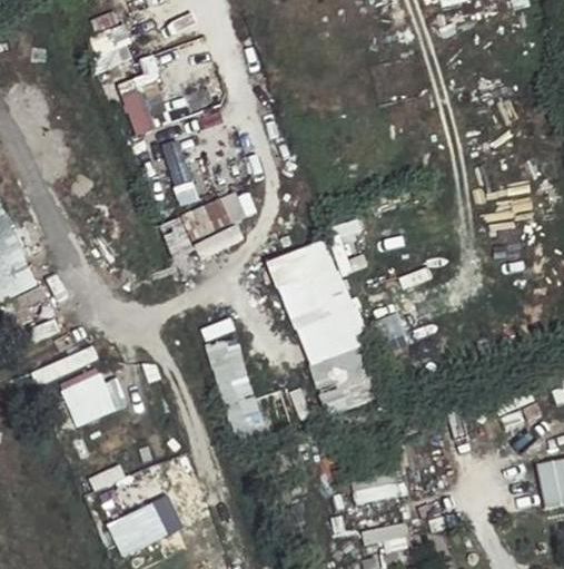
[(121,23),(88,36),(99,69),(134,58),(121,23)]
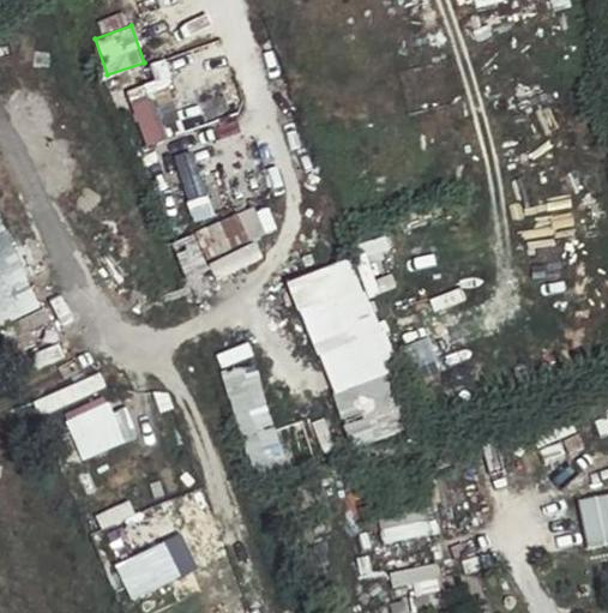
[(138,144),(158,143),(156,98),(136,101),(138,144)]
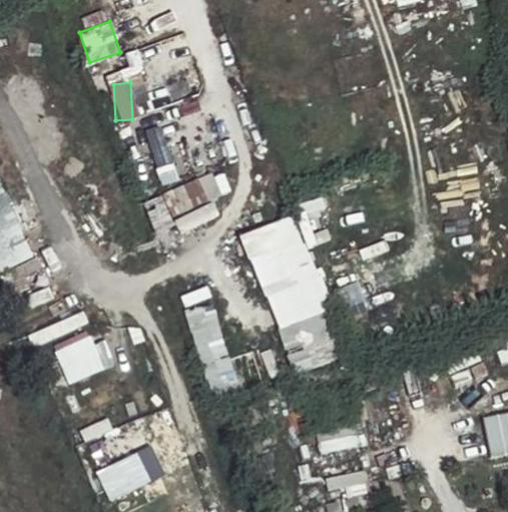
[(160,185),(177,180),(160,125),(143,130),(160,185)]
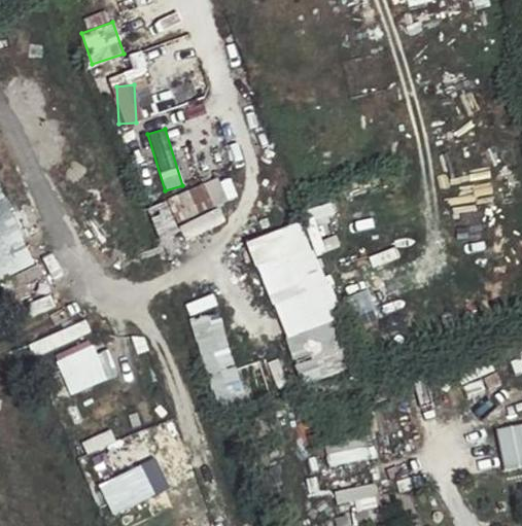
[(145,210),(163,245),(220,217),(215,206),(237,196),(224,171),(145,210)]
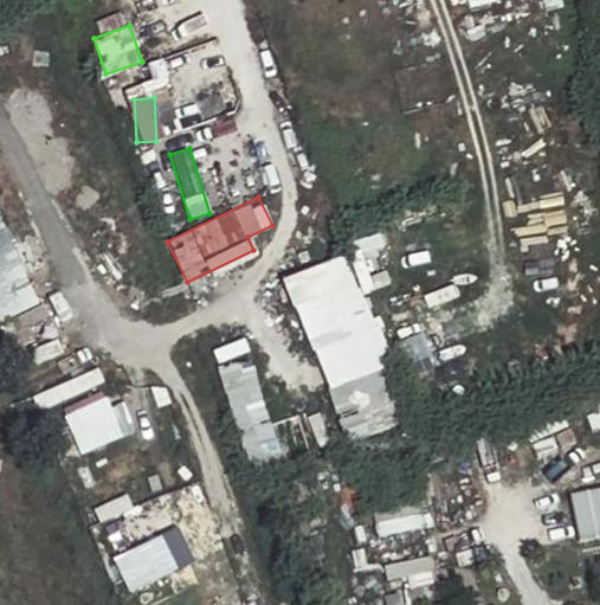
[(0,320),(38,307),(0,207),(0,320)]
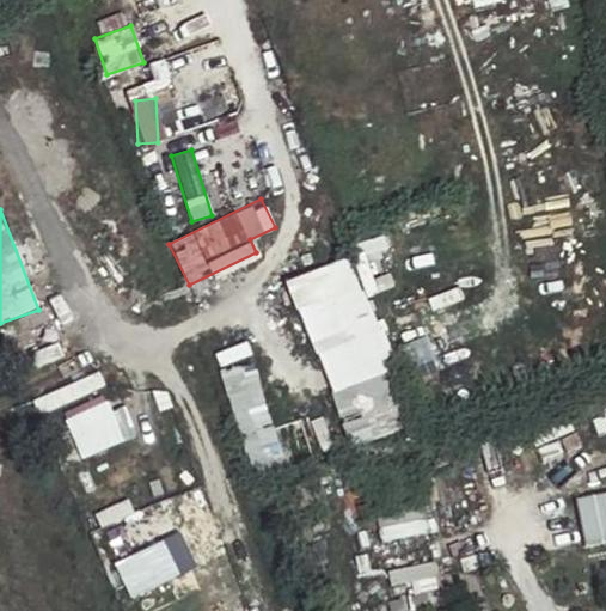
[(359,257),(293,276),(346,448),(411,428),(359,257)]
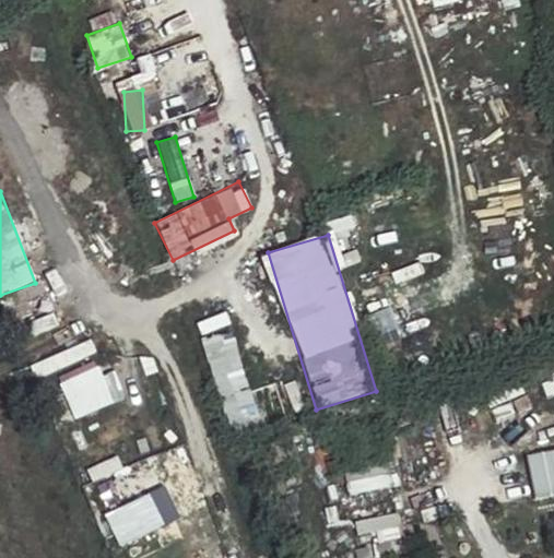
[(228,312),(197,322),(228,427),(260,417),(228,312)]
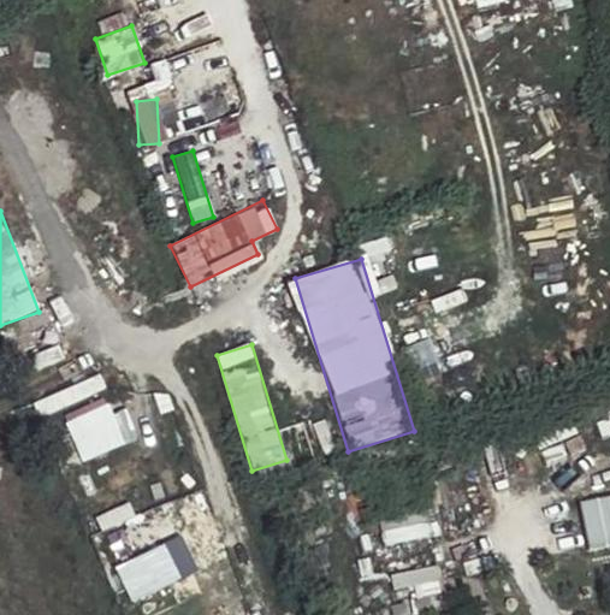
[(82,461),(128,441),(106,394),(60,414),(82,461)]
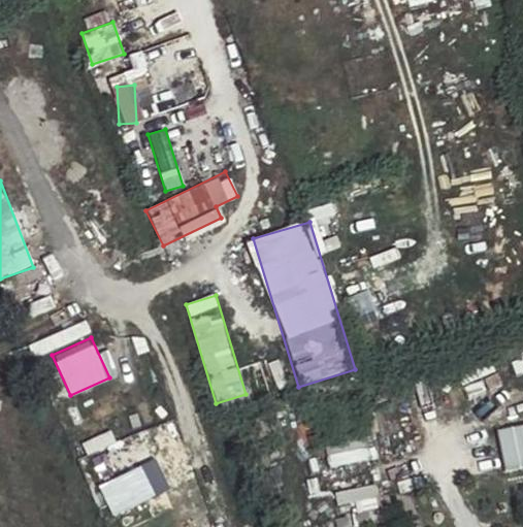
[(522,424),(496,428),(501,469),(522,465),(522,424)]
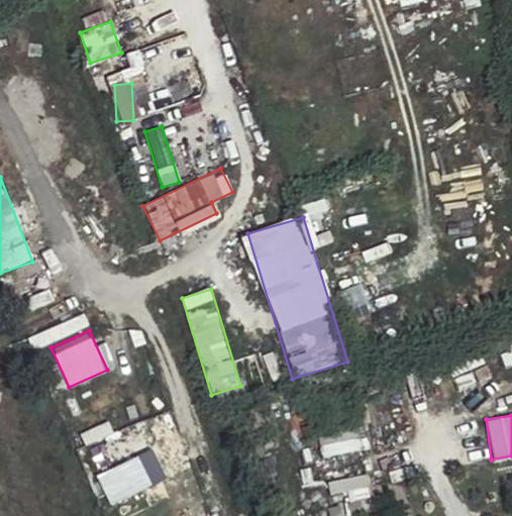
[(320,433),(321,452),(361,450),(360,431),(320,433)]
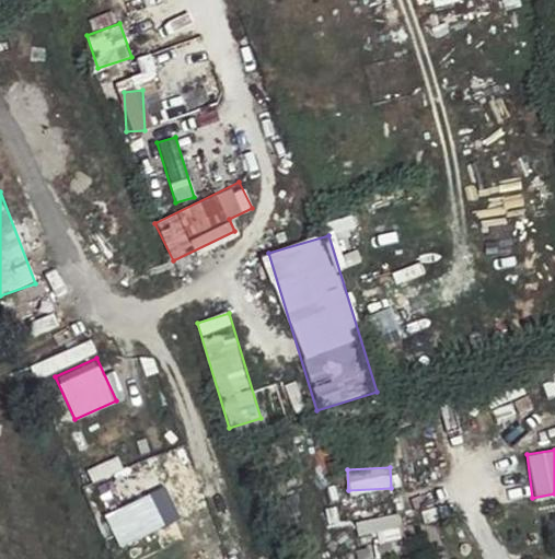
[(104,515),(119,548),(165,525),(150,493),(104,515)]
